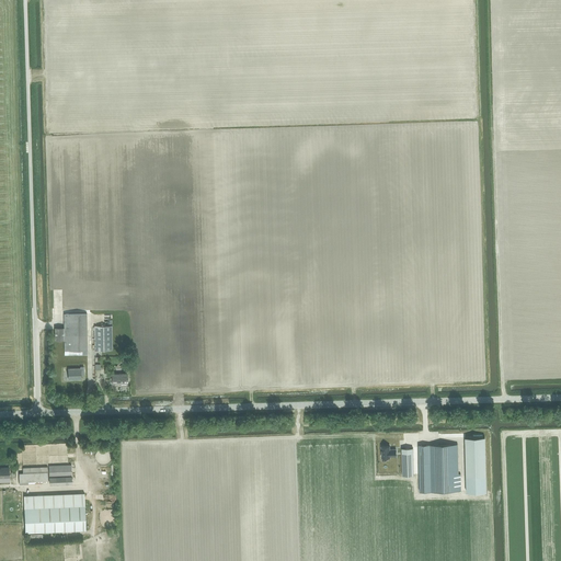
[(88,351),(87,313),(64,313),(64,328),(55,328),(55,341),(64,341),(64,351),(72,351),(72,355),(88,355),(88,351)]
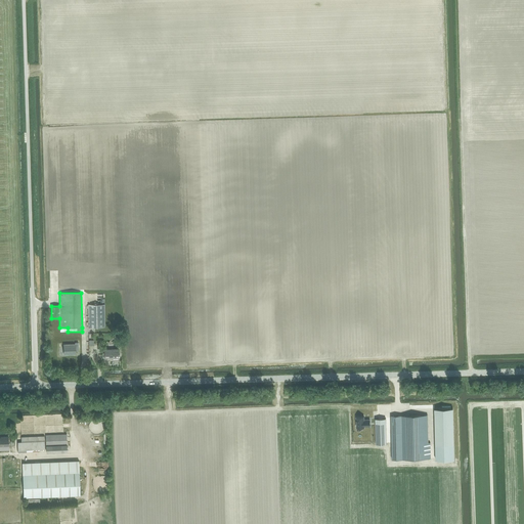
[(104,304),(88,304),(88,328),(104,328),(104,304)]
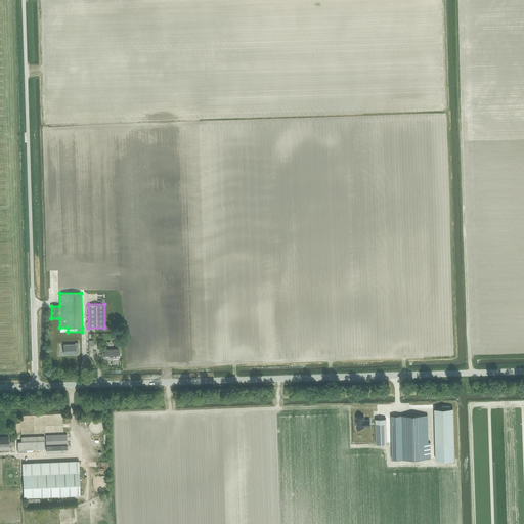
[(75,349),(78,349),(78,343),(75,343),(75,344),(63,345),(63,354),(75,354),(75,349)]
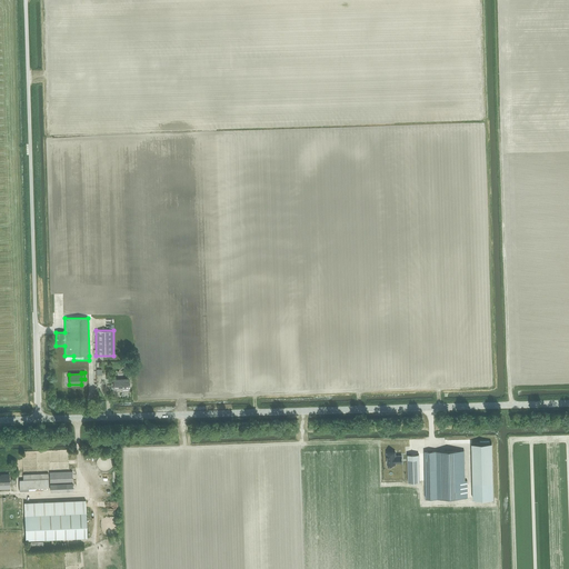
[(120,389),(128,389),(128,379),(112,379),(113,388),(120,388),(120,389)]
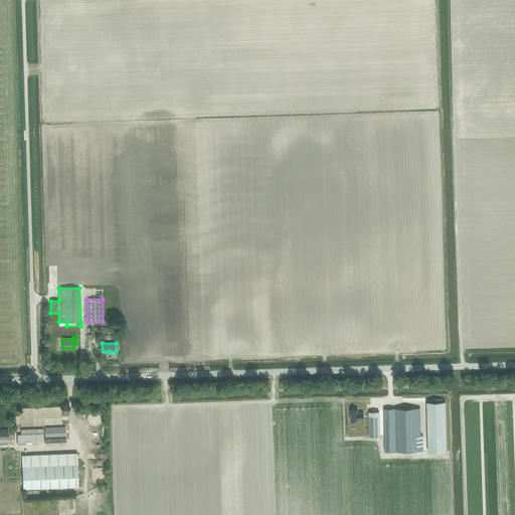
[(427,401),(427,437),(446,437),(446,401),(427,401)]
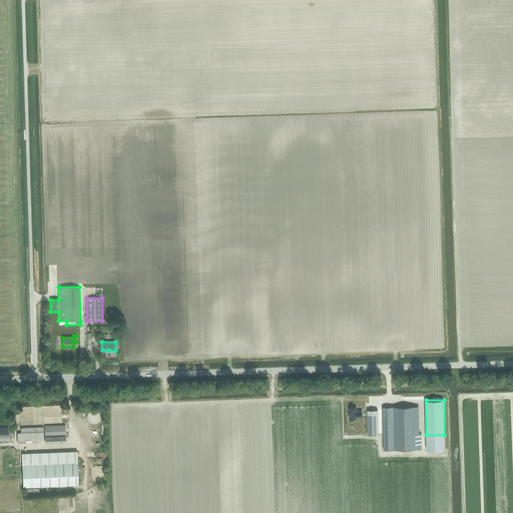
[(393,407),(383,407),(384,450),(422,449),(422,433),(420,433),(419,406),(393,407)]
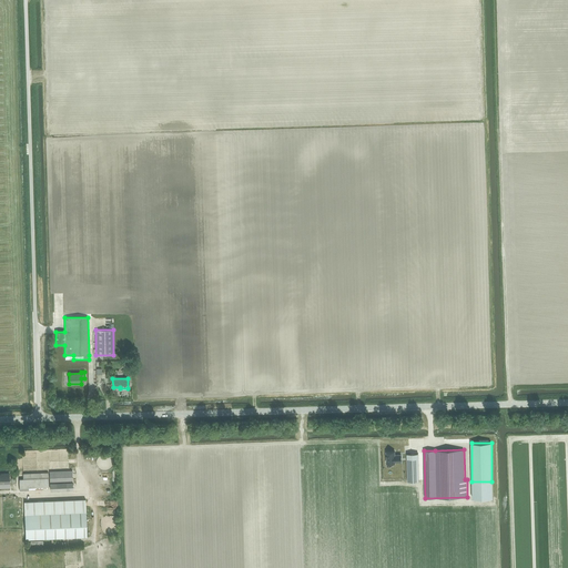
[(397,450),(383,450),(383,465),(397,465),(397,463),(403,463),(403,453),(397,453),(397,450)]
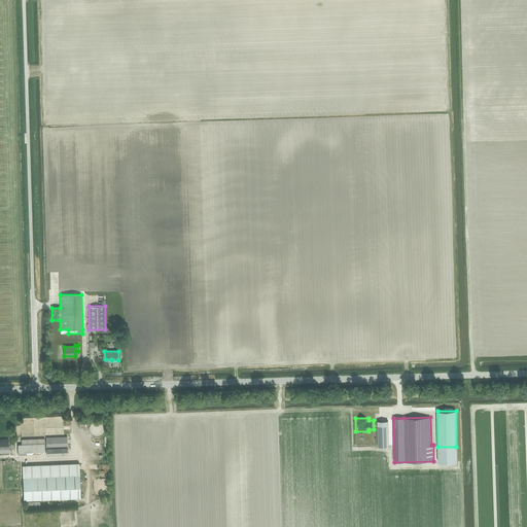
[(388,447),(387,418),(377,418),(378,447),(388,447)]
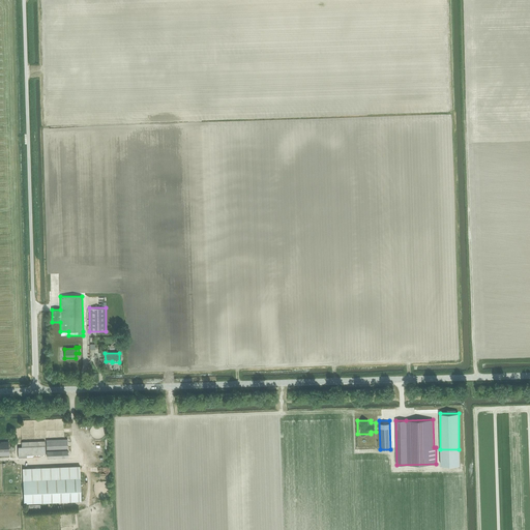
[(68,458),(67,440),(47,440),(48,459),(68,458)]
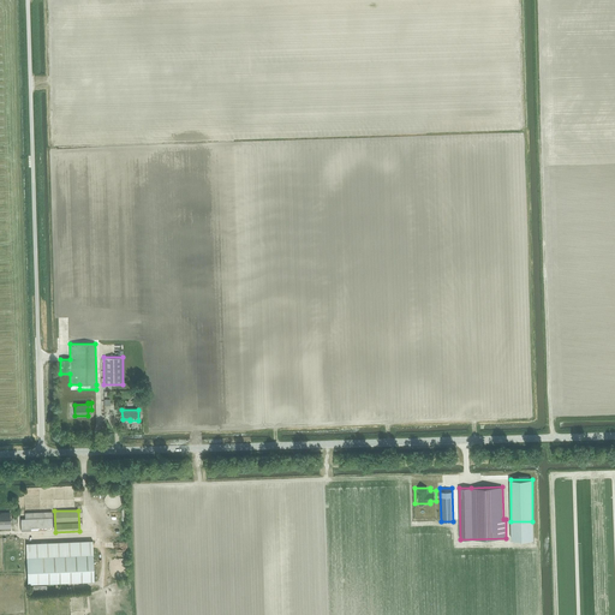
[(52,512),(25,513),(25,519),(21,519),(22,531),(53,530),(52,512)]
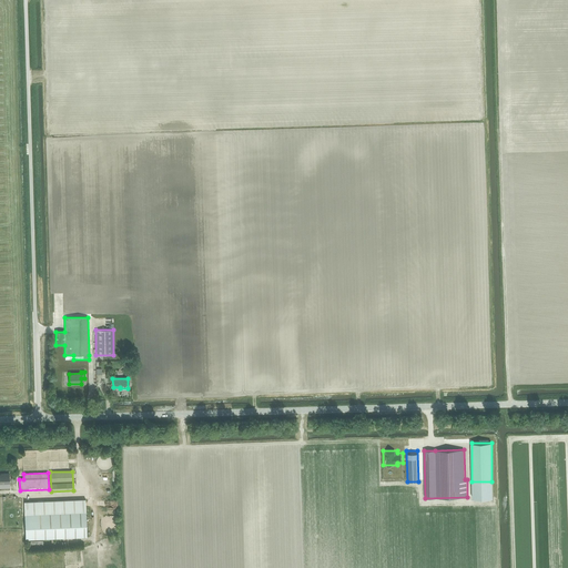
[(0,483),(9,483),(9,474),(3,474),(3,475),(0,474),(0,483)]
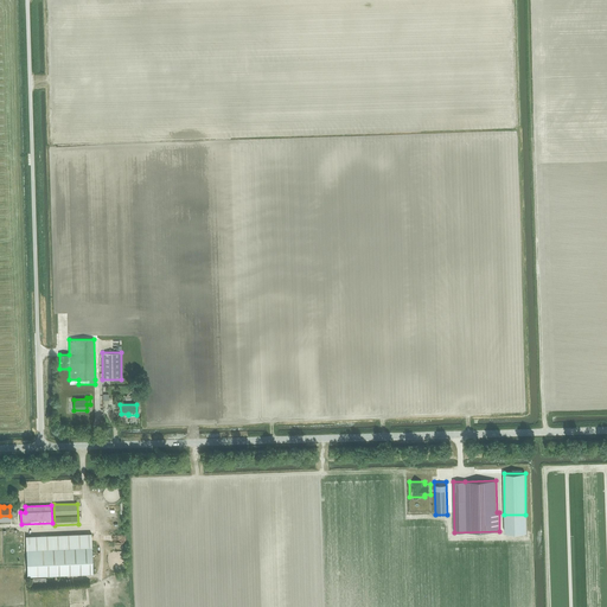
[(93,574),(91,548),(91,534),(26,536),(27,576),(93,574)]
